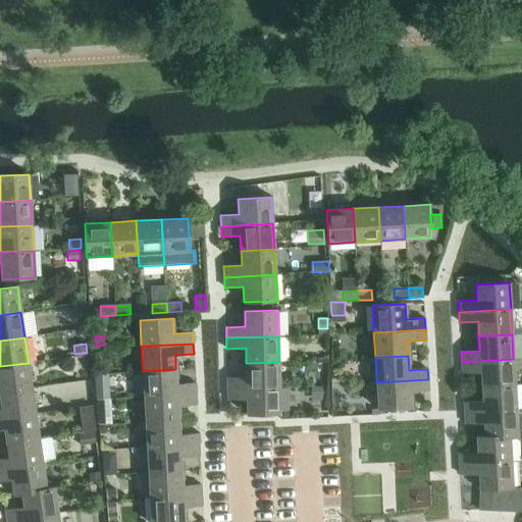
[(513,359),(462,362),(462,373),(480,372),(481,386),(515,384),(513,359)]
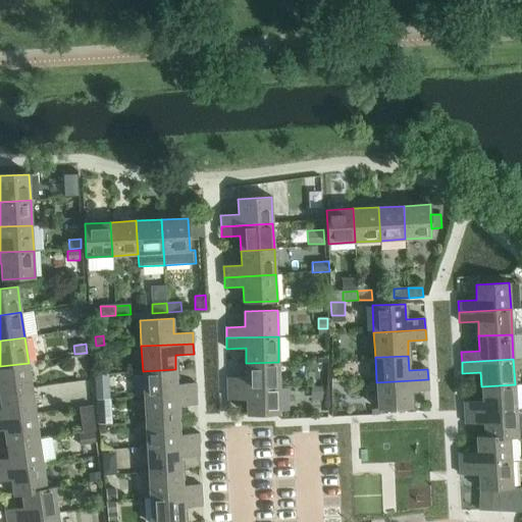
[(227,377),(227,388),(279,387),(278,362),(246,363),(246,377),(227,377)]
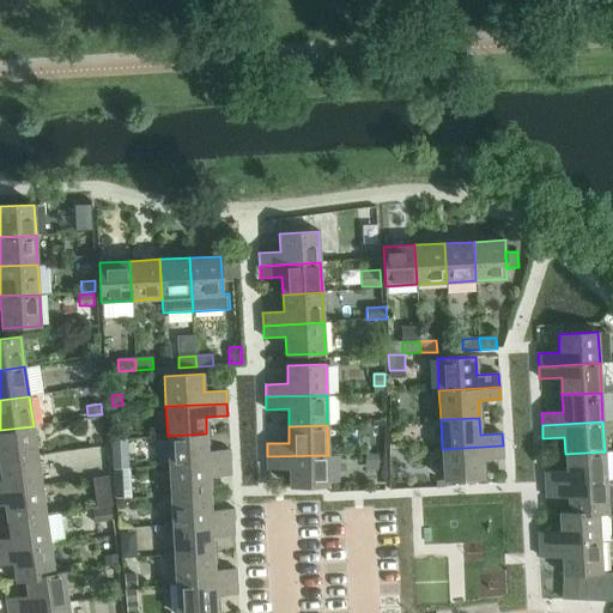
[(34,426),(0,430),(0,461),(37,456),(34,426)]
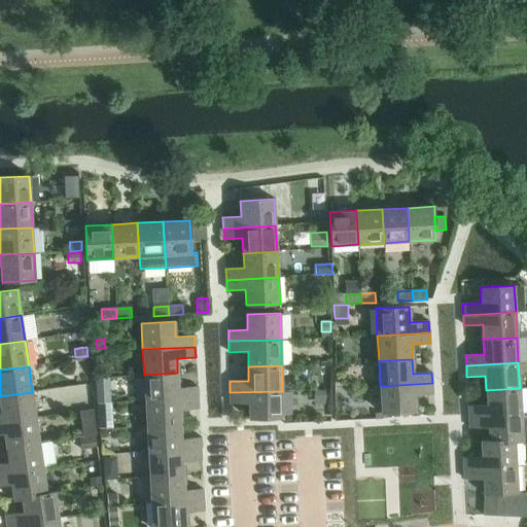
[(177,373),(144,375),(145,400),(198,397),(197,387),(178,388),(177,373)]
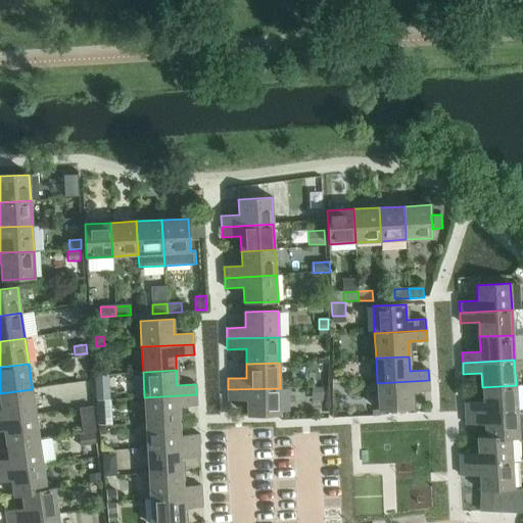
[(429,380),(377,383),(379,410),(412,408),(411,392),(429,391),(429,380)]
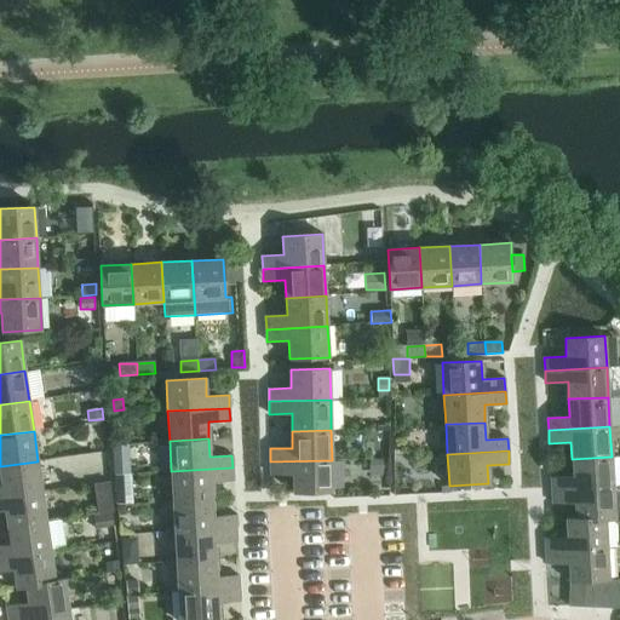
[(551,478),(552,491),(613,487),(612,457),(572,459),(573,476),(551,478)]
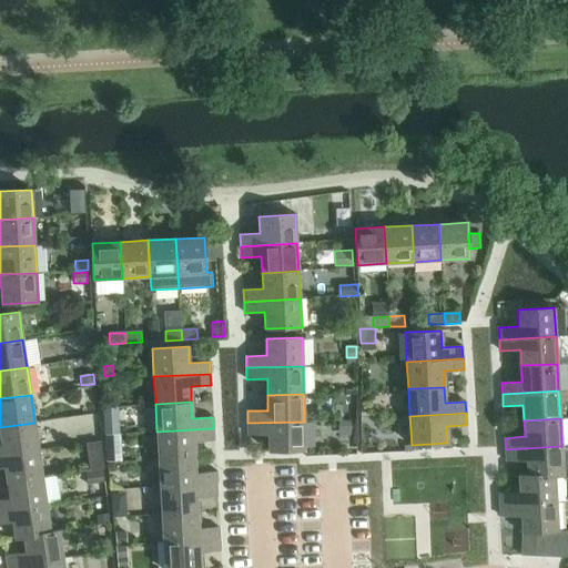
[(354,421),(344,421),(344,435),(354,435),(354,421)]
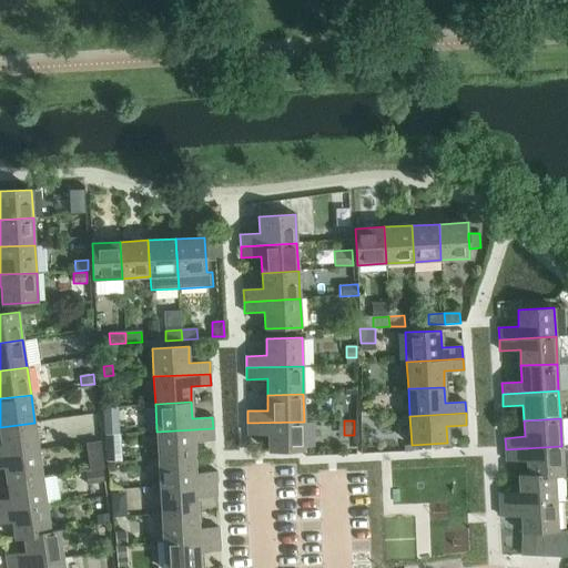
[(304,422),(247,423),(249,434),(269,434),(269,450),(305,450),(304,422)]
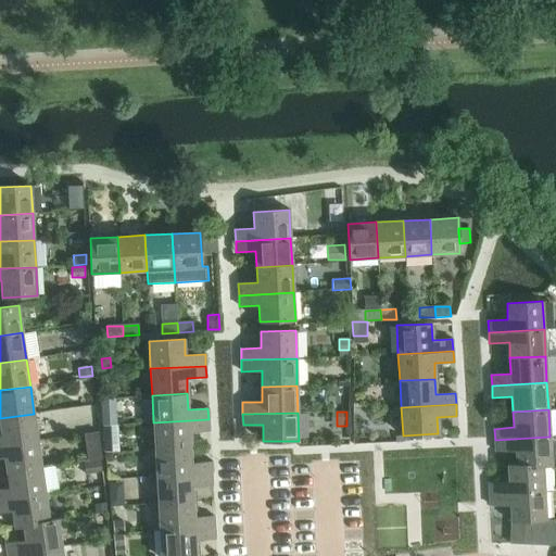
[(0,434),(0,445),(38,441),(34,414),(0,418),(0,426),(1,434),(0,434)]
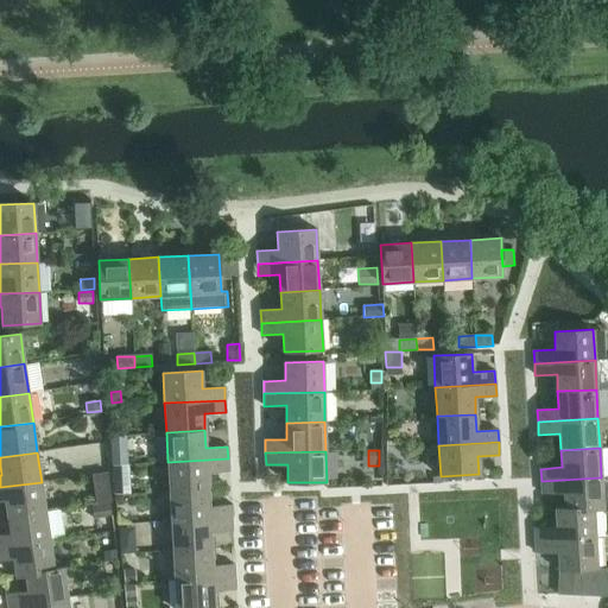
[(125,453),(113,453),(113,466),(126,464),(125,453)]
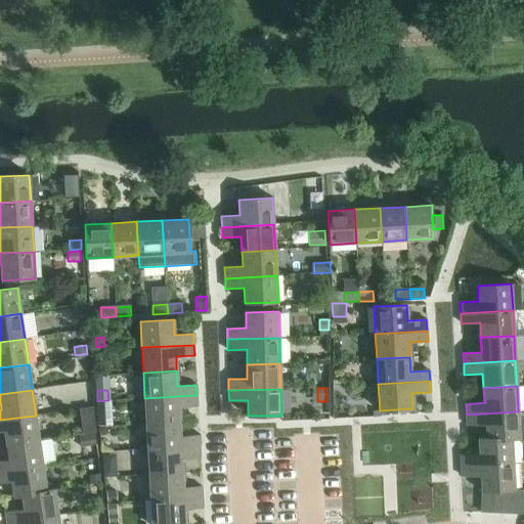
[(197,395),(144,398),(146,424),(179,422),(179,407),(198,406),(197,395)]
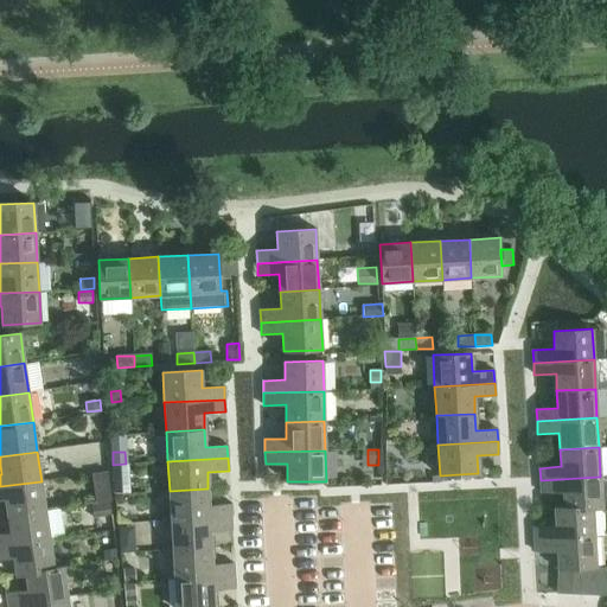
[(96,503),(112,500),(107,472),(91,474),(96,503)]
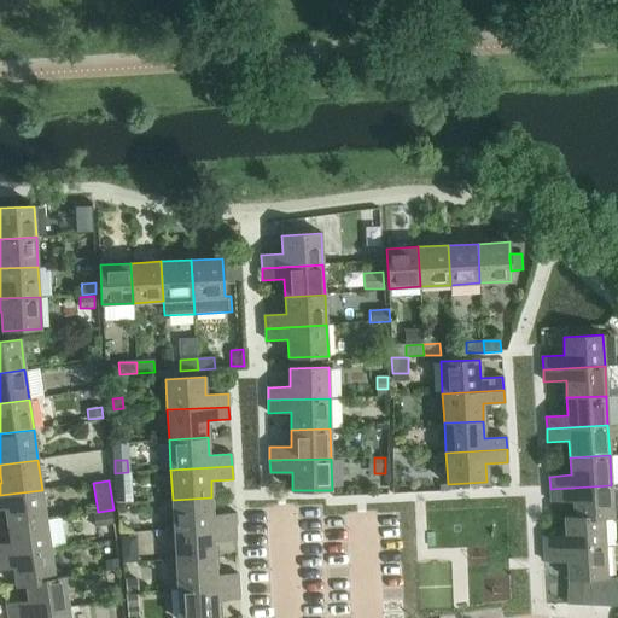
[(617,484),(611,485),(551,489),(551,501),(572,500),(573,517),(573,518),(604,516),(604,518),(613,517),(613,516),(617,514),(617,484)]
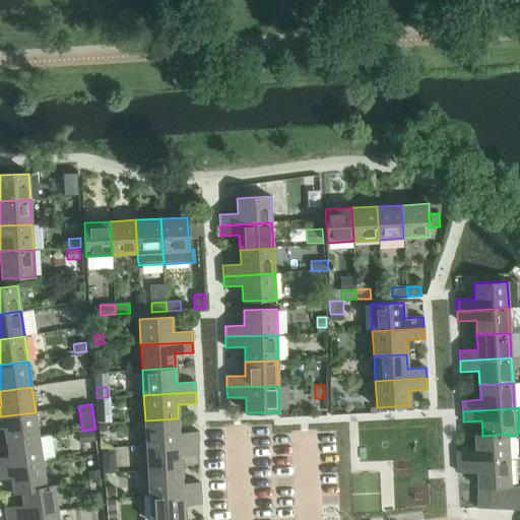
[(111,410),(98,411),(99,423),(112,423),(111,410)]
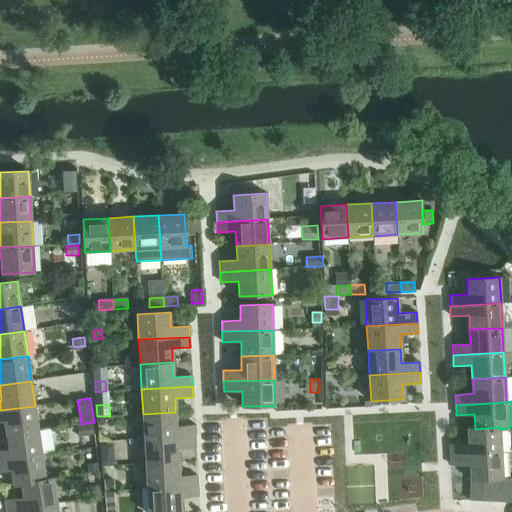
[(35,406),(0,410),(0,421),(4,421),(6,435),(38,430),(35,406)]
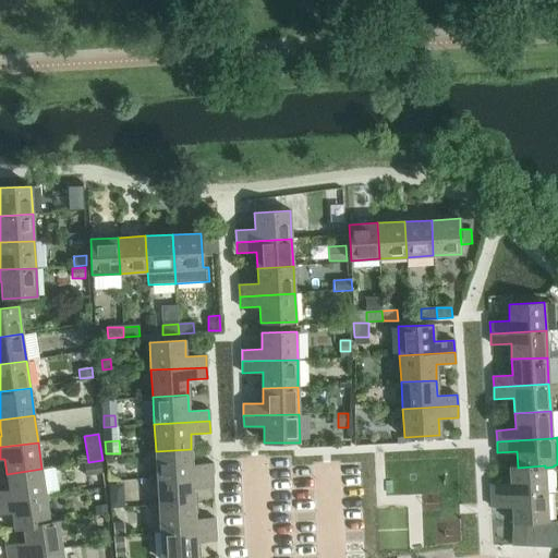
[(191,449),(156,451),(157,478),(213,475),(211,463),(192,464),(191,449)]
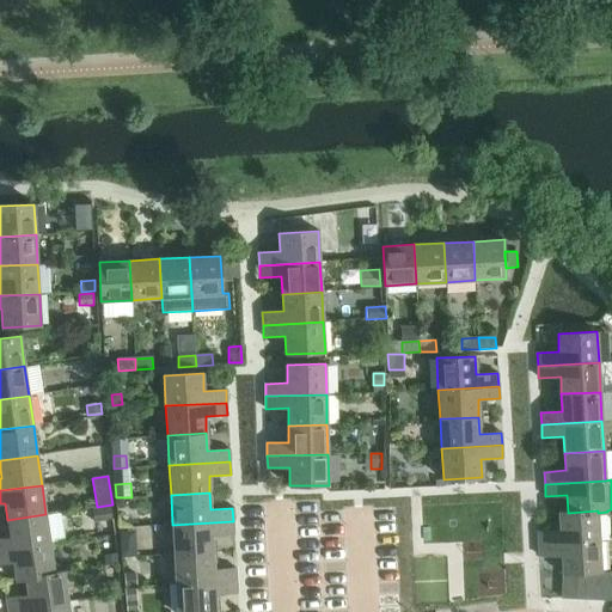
[(110,506),(92,509),(95,522),(112,520),(110,506)]
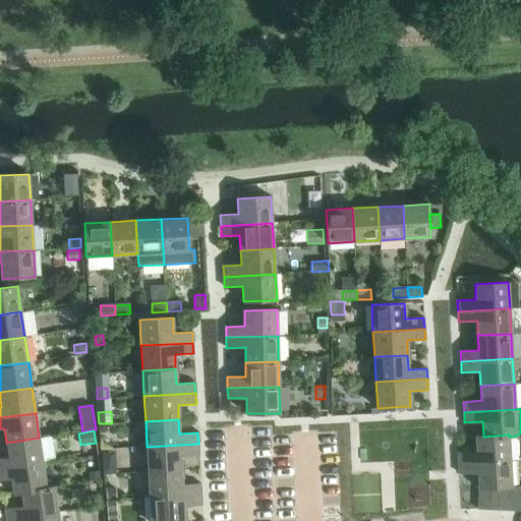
[(458,453),(458,463),(510,460),(509,437),(509,435),(483,437),(483,436),(475,436),(476,452),(458,453)]
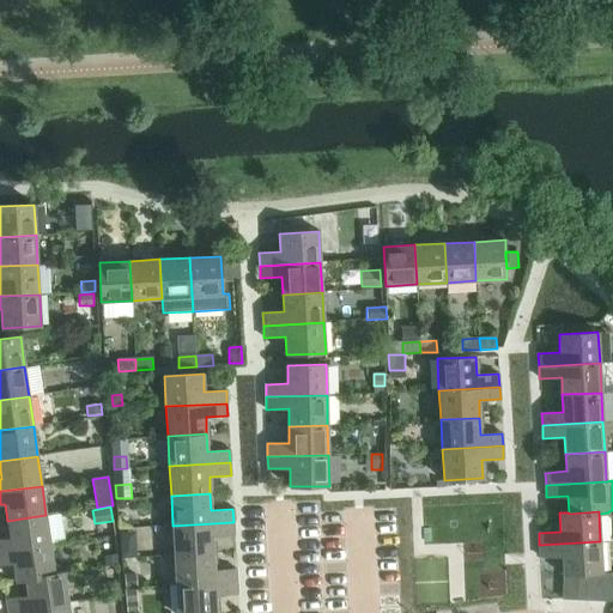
[(0,539),(0,552),(50,545),(46,515),(7,521),(10,538),(0,539)]
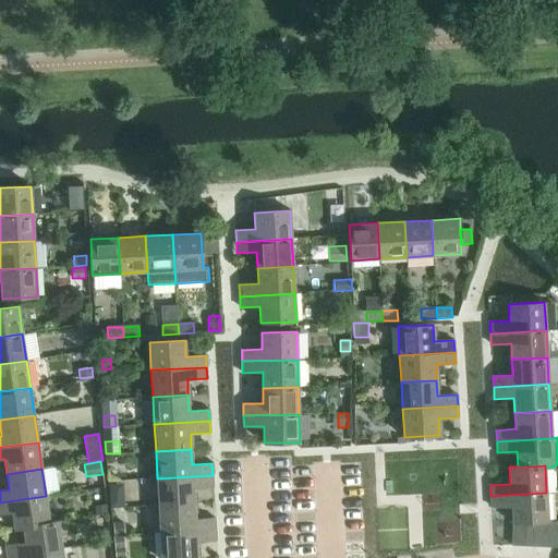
[(213,475),(157,478),(159,506),(194,504),(193,487),(213,486),(213,475)]
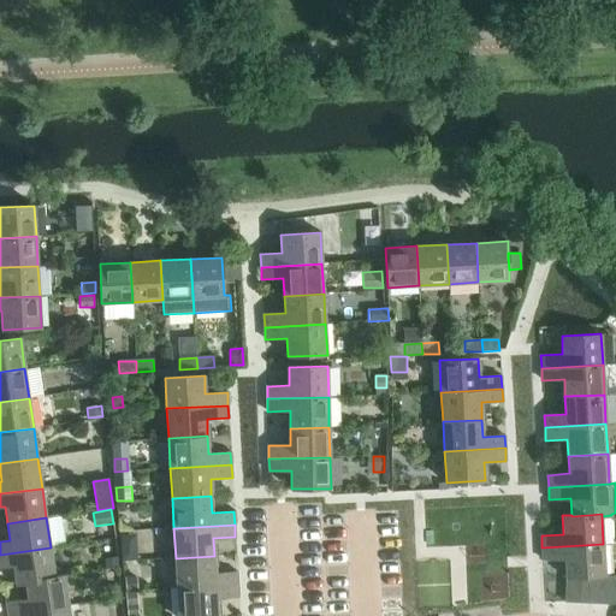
[(603,544),(542,548),(543,560),(564,558),(566,578),(580,576),(594,576),(605,575),(603,544)]
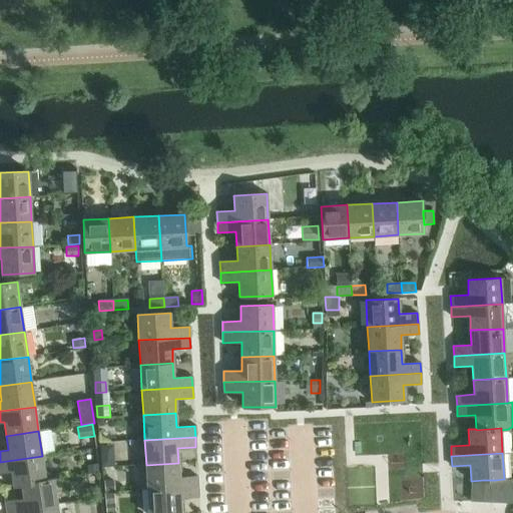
[(42,456),(0,462),(0,472),(11,471),(13,486),(21,485),(21,484),(45,481),(45,480),(42,456)]
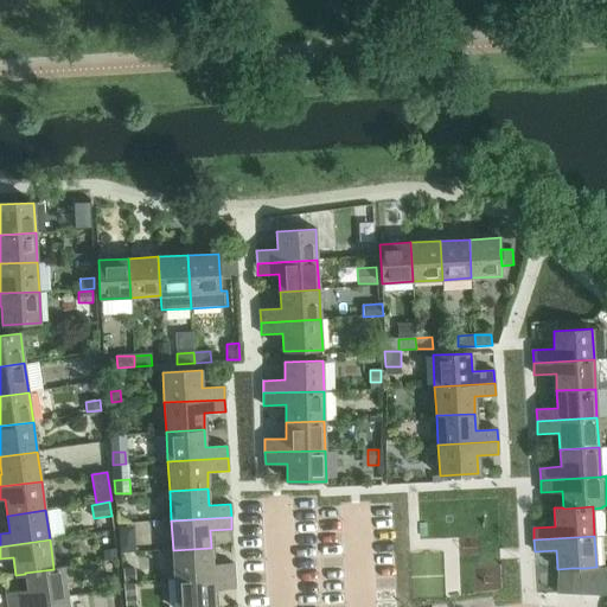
[(127,540),(120,540),(120,553),(135,551),(135,545),(127,540)]
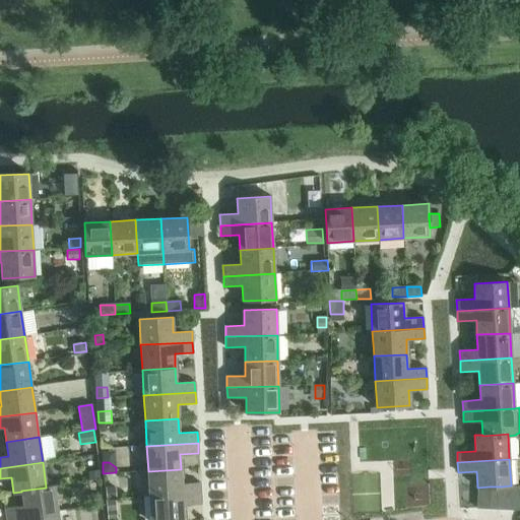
[(181,469),(148,471),(149,496),(201,494),(200,482),(182,483),(181,469)]
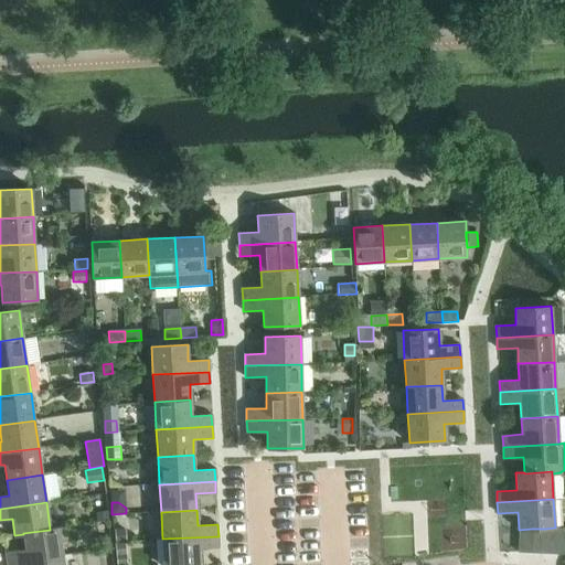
[(107,512),(98,513),(98,522),(108,521),(107,512)]
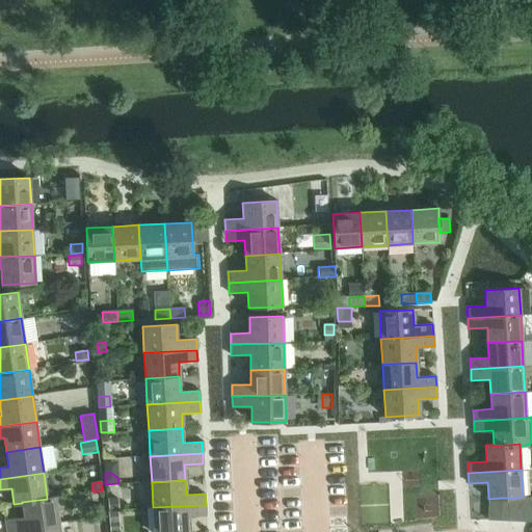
[(5,520),(7,530),(59,523),(55,497),(47,498),(47,499),(22,502),(22,503),(24,516),(5,520)]
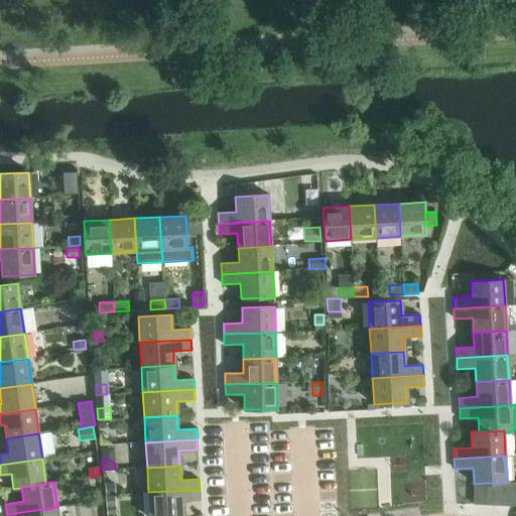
[(498,483),(497,506),(508,506),(509,482),(507,482),(498,483)]
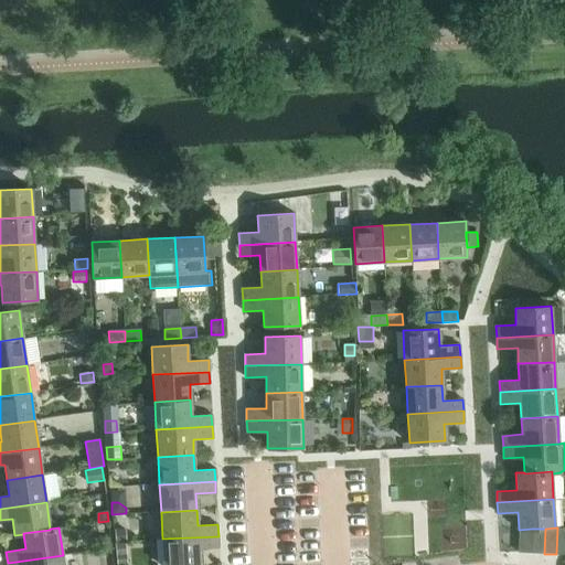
[(125,529),(115,530),(116,542),(126,541),(125,529)]
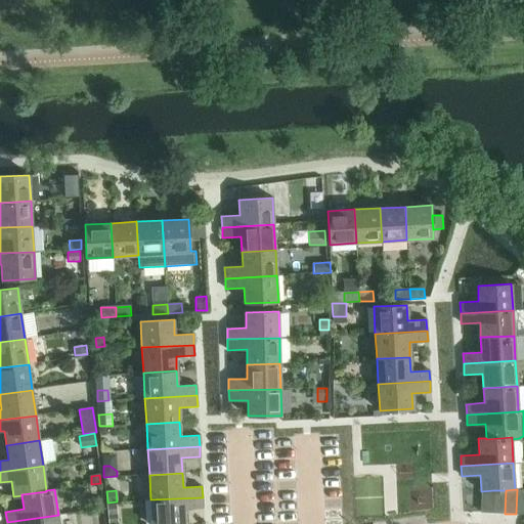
[(493,490),(481,491),(480,512),(492,513),(493,490)]
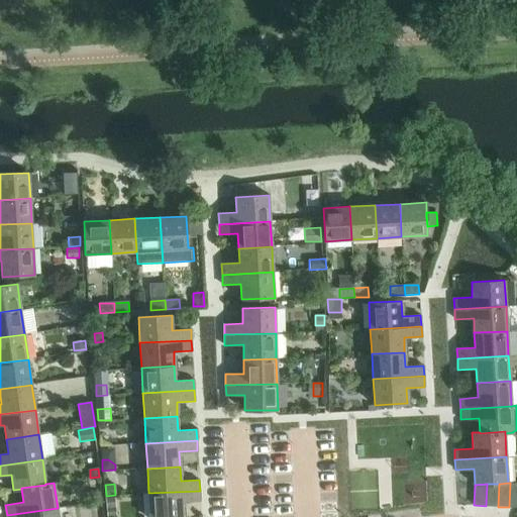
[(487,484),(486,506),(498,507),(499,484),(487,484)]
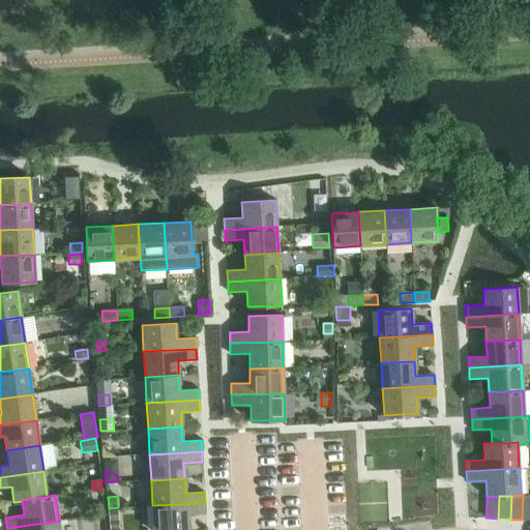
[(205,503),(152,505),(153,529),(187,529),(186,514),(205,513),(205,503)]
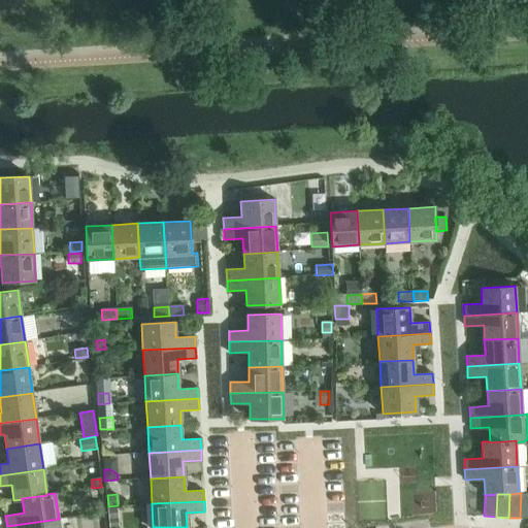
[(118,508),(107,508),(108,520),(119,519),(118,508)]
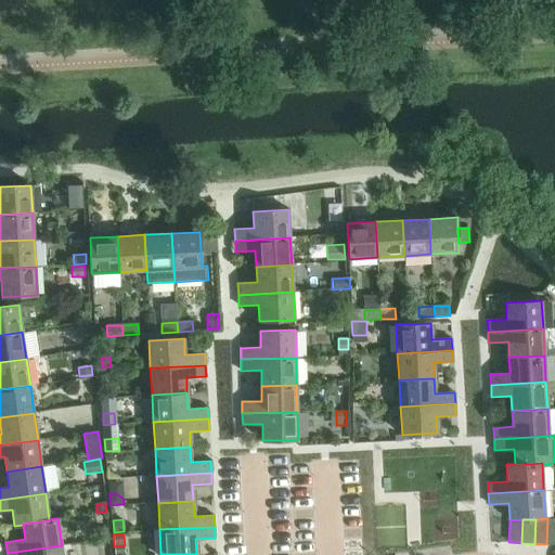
[(63,554),(62,545),(8,553),(7,554),(63,554)]
